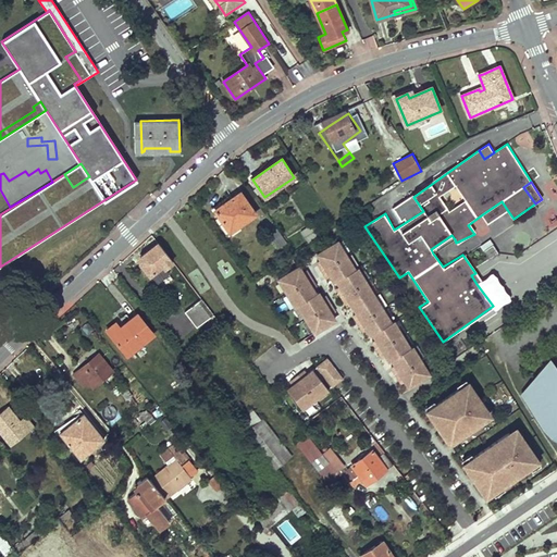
[(256,214),(240,192),(225,203),(215,210),(231,232),(256,214)]
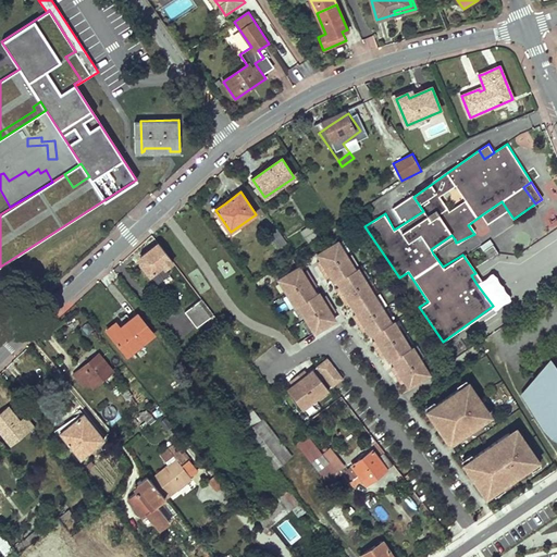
[(508,211),(502,201),(481,215),(487,224),(508,211)]
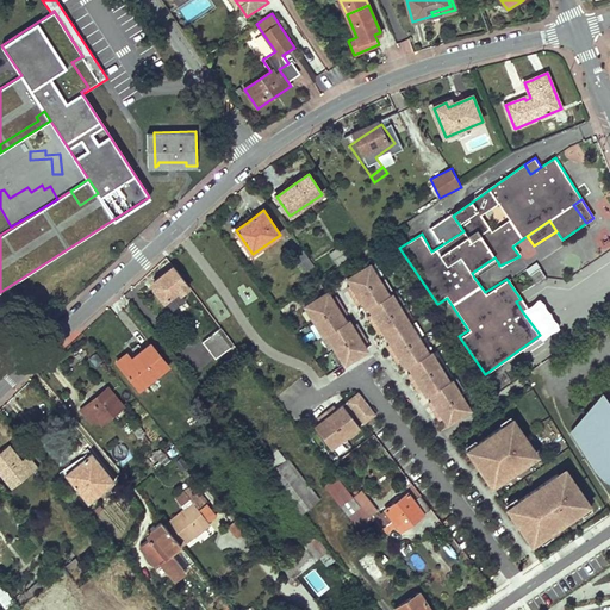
[(315,266),(303,250),(294,256),(306,273),(315,266)]
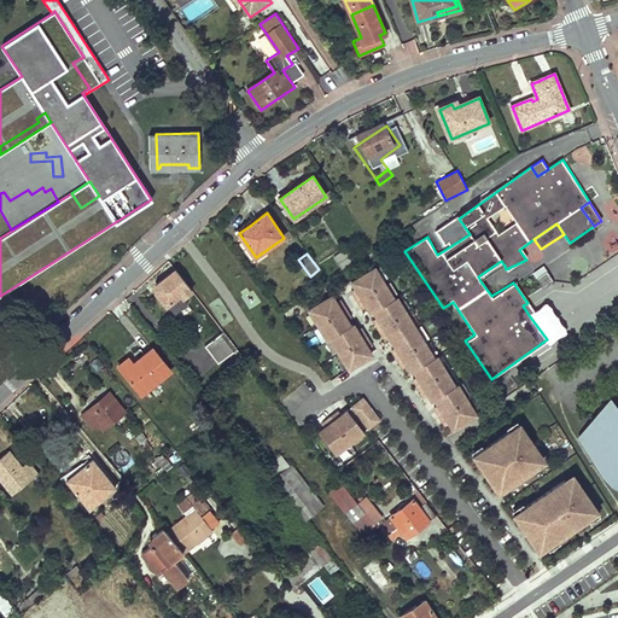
[(354,264),(349,257),(338,264),(343,272),(354,264)]
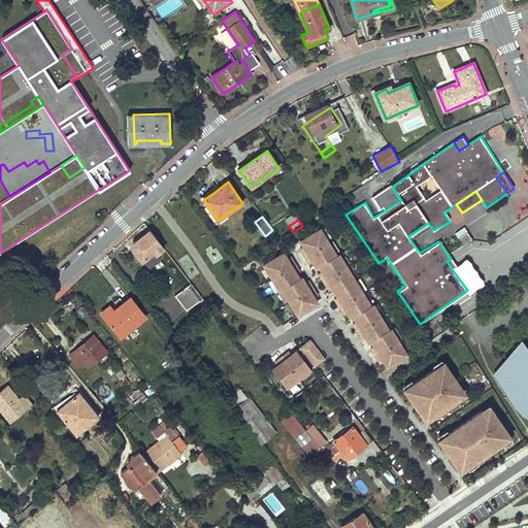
[(431,227),(428,223),(408,236),(410,240),(431,227)]
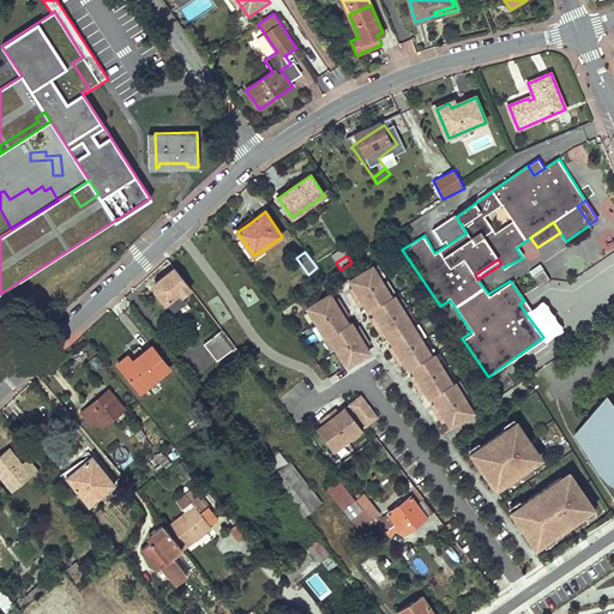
[(369,313),(392,299),(372,266),(345,282),(366,314),(369,313)]
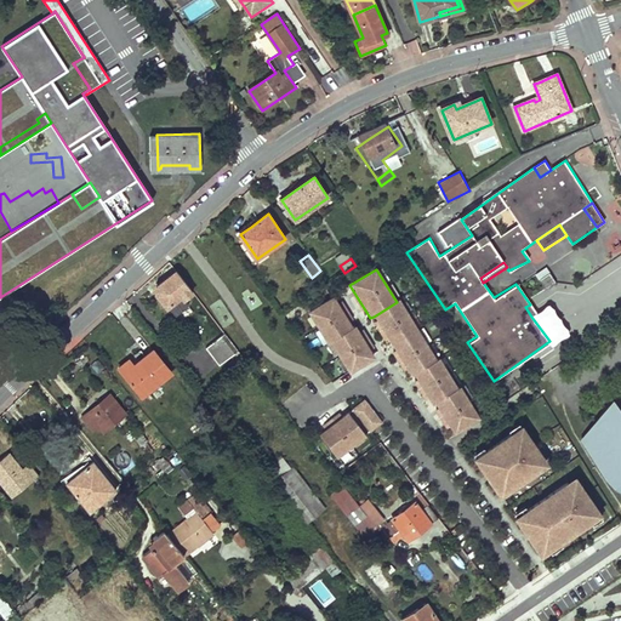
[(193,292),(176,271),(164,281),(158,285),(158,288),(157,289),(157,291),(157,294),(166,308),(169,307),(176,315),(188,305),(184,300),(193,292)]
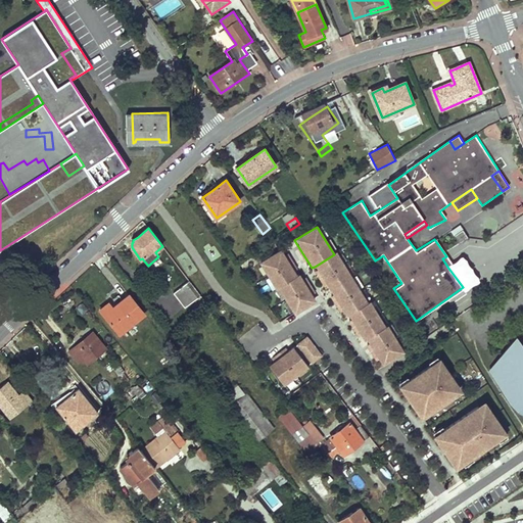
[(468,238),(463,231),(454,237),(459,244),(468,238)]
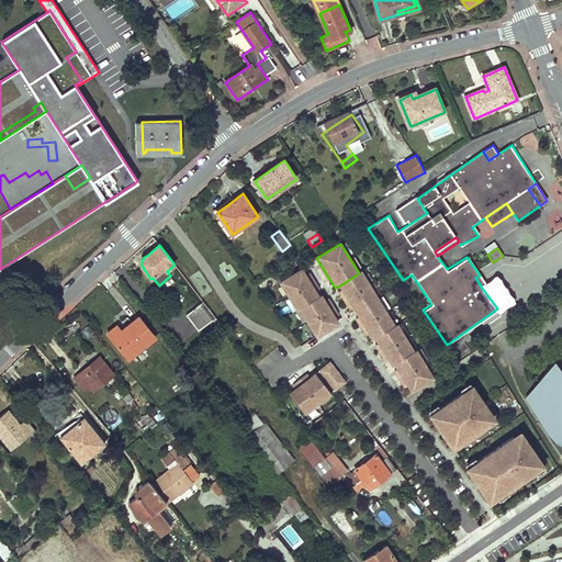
[(318,299),(301,270),(279,284),(296,313),(299,312),(318,299)]
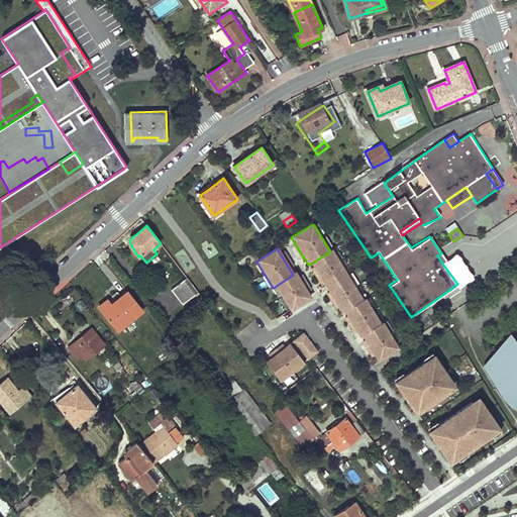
[(344,313),(364,302),(332,250),(330,251),(311,264),(342,314),(344,313)]
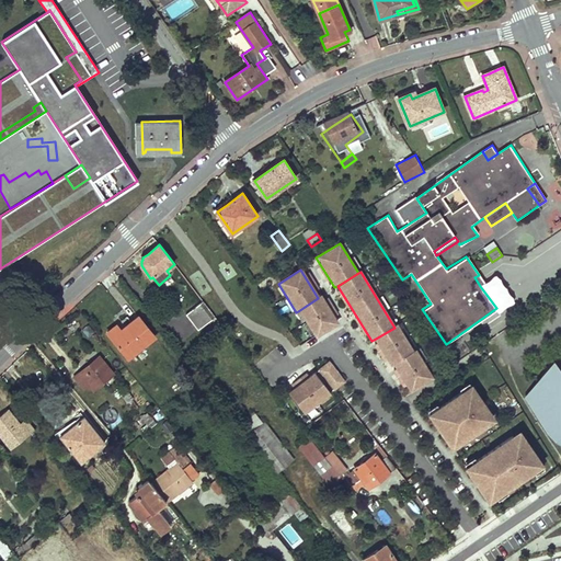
[(175,283),(170,275),(159,285),(163,292),(175,283)]
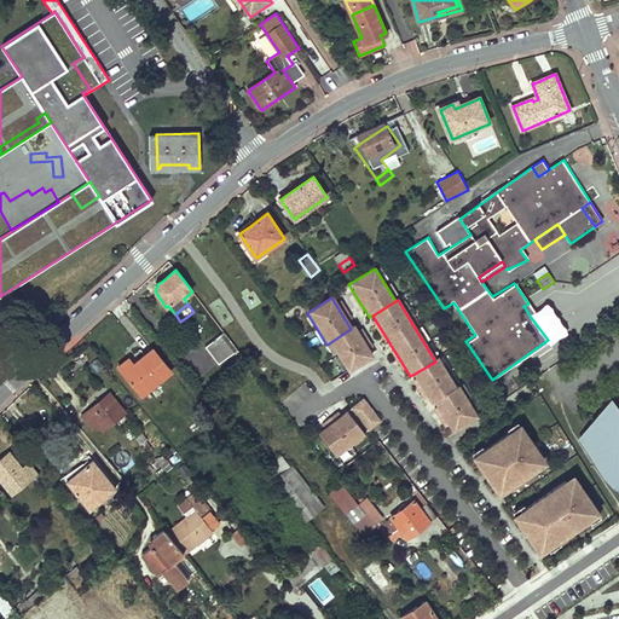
[(534,312),(528,304),(524,306),(530,316),(534,312)]
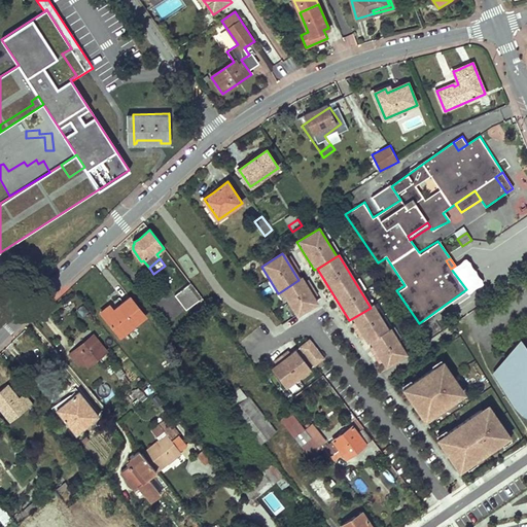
[(280,292),(296,319),(318,305),(302,279),(299,280),(280,292)]
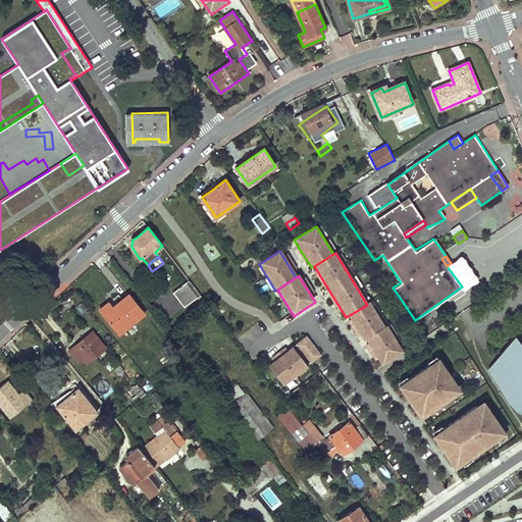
[(201,296),(189,280),(174,293),(186,307),(201,296)]
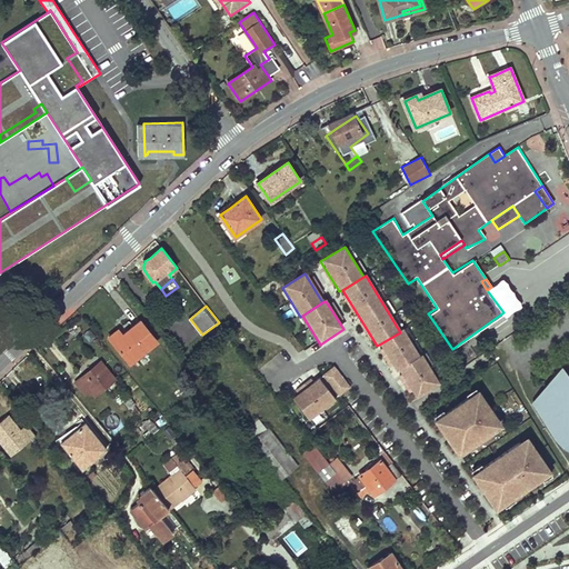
[(158,342),(141,321),(130,330),(122,337),(119,331),(110,339),(127,361),(140,350),(143,353),(158,342)]
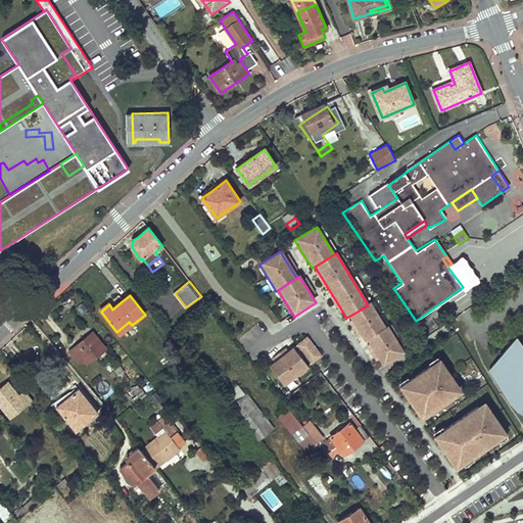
[(385,328),(370,303),(368,305),(348,317),(365,343),(365,341),(385,328)]
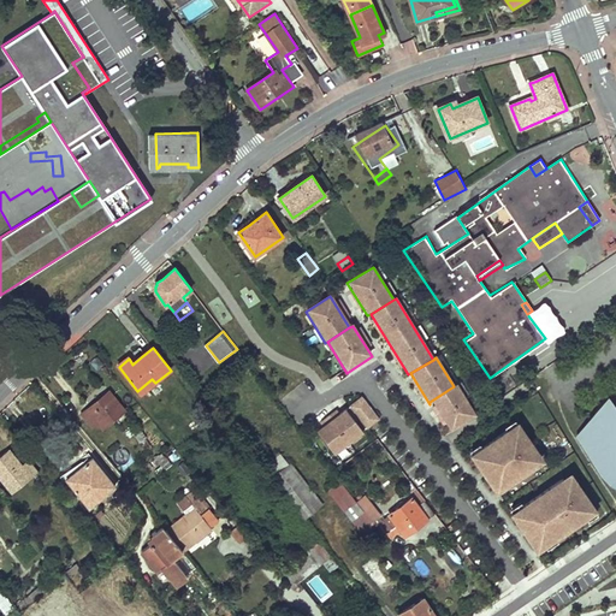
[(155,383),(152,379),(137,391),(141,394),(155,383)]
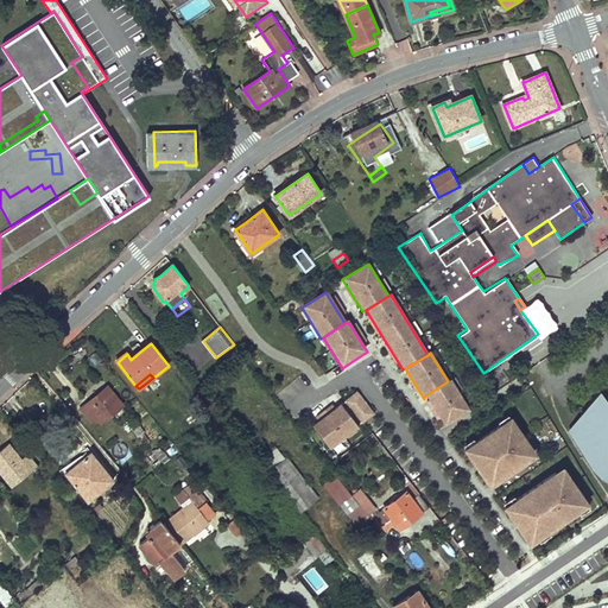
[(470,411),(450,380),(448,381),(424,397),(444,429),(470,411)]
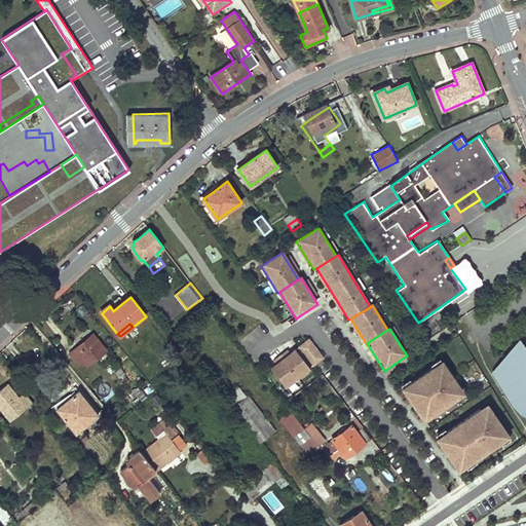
[(107,350),(94,335),(84,342),(70,354),(79,365),(84,361),(88,366),(107,350)]
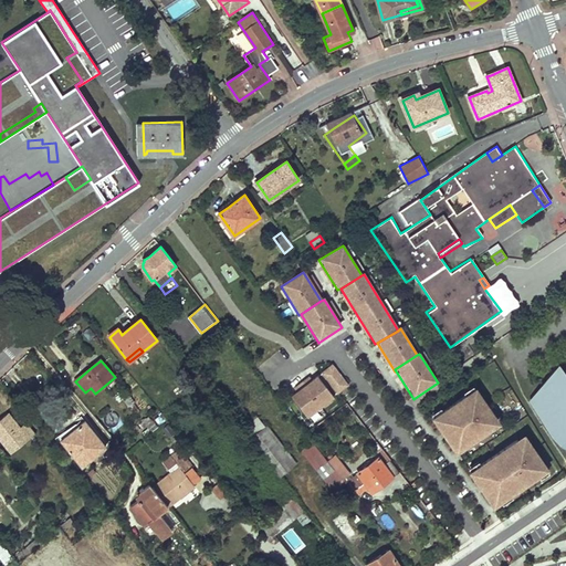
[(348,386),(331,364),(320,373),(337,395),(348,386)]
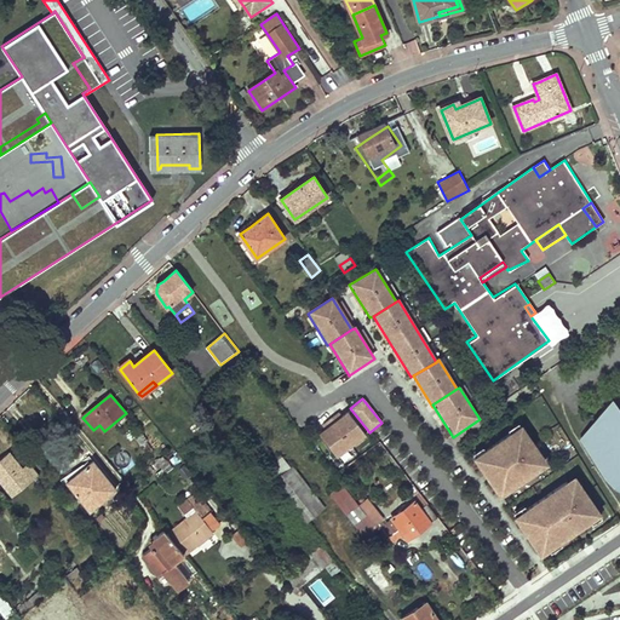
[(619,412),(613,401),(578,441),(602,480),(607,484),(613,491),(619,494),(619,412)]
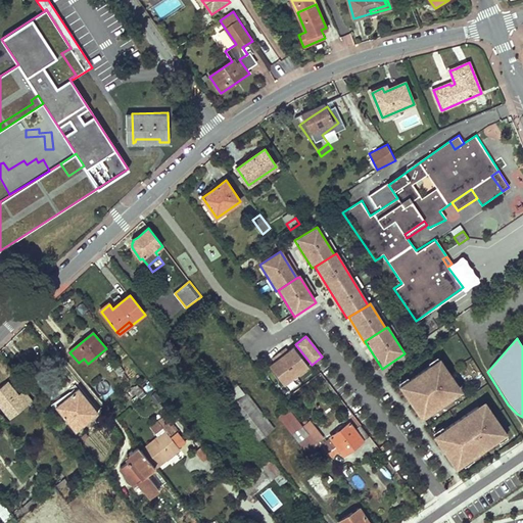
[(274,363),(268,368),(284,388),(308,369),(292,348),(288,351),(274,363)]
